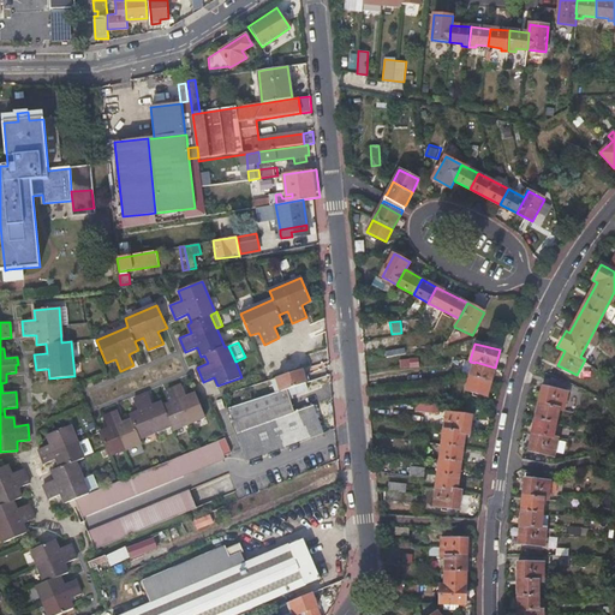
[(417,357),(399,359),(400,370),(419,366),(417,357)]
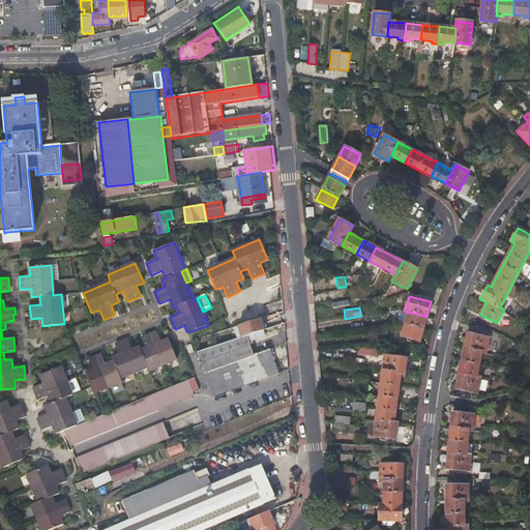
[(419,341),(427,318),(427,317),(409,312),(409,313),(402,336),(419,341)]
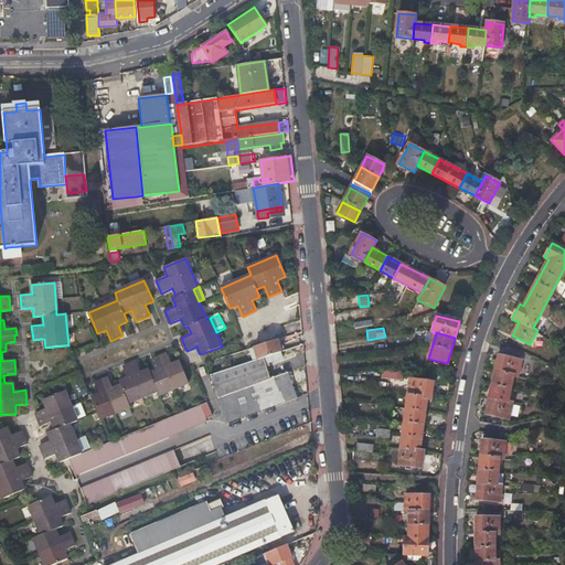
[(280,353),(276,340),(251,349),(255,361),(258,360),(263,359),(280,353)]
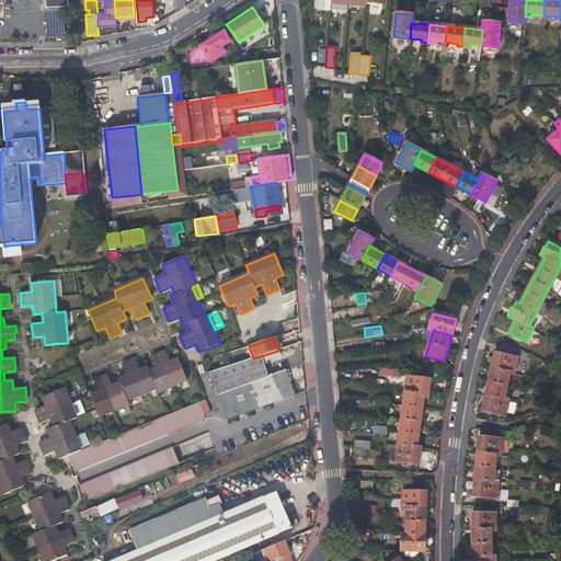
[(91,395),(100,415),(128,403),(127,399),(157,388),(159,391),(187,379),(179,358),(171,362),(167,351),(153,356),(158,367),(150,370),(148,366),(140,369),(136,359),(123,365),(127,375),(119,378),(121,382),(113,386),(107,375),(95,379),(100,390),(91,395)]
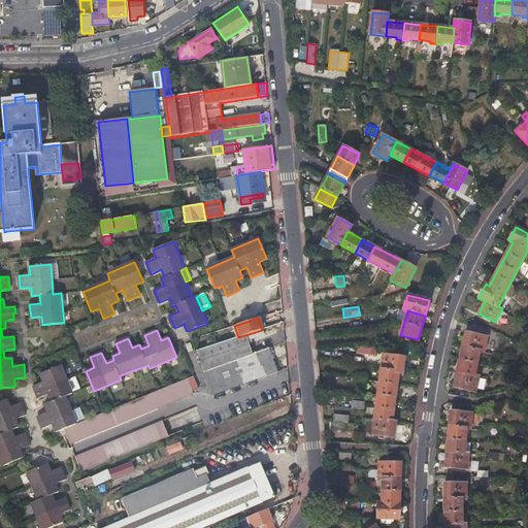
[(465,332),(462,348),(481,352),(484,353),(488,337),(465,332)]
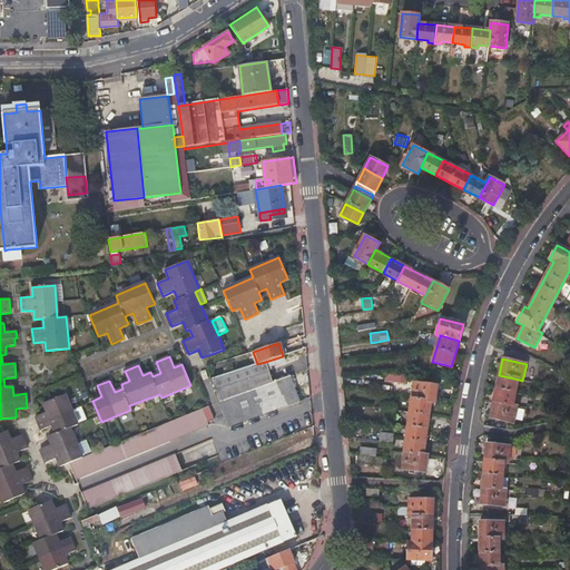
[(243,370),(213,380),(220,401),(273,382),(265,362),(261,363),(257,364),(243,370)]
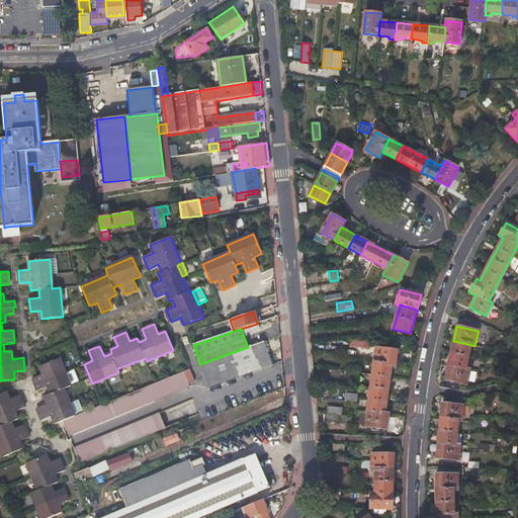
[(366,348),(366,340),(349,340),(348,347),(366,348)]
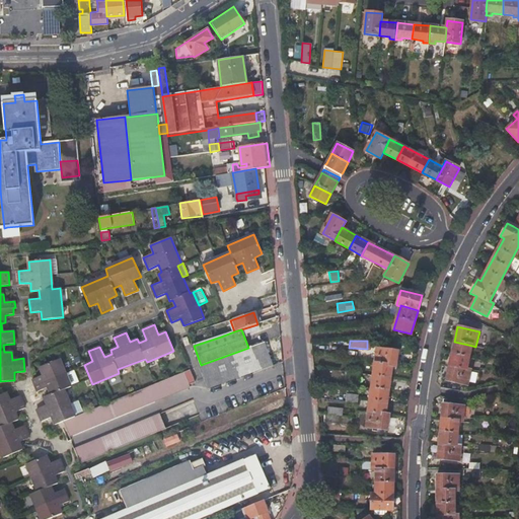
[(248,348),(201,365),(208,385),(273,360),(266,342),(248,348)]
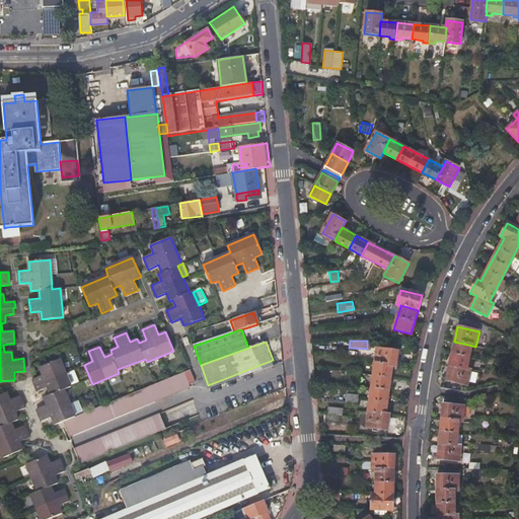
[(472,346),(454,342),(451,354),(469,358),(472,346)]
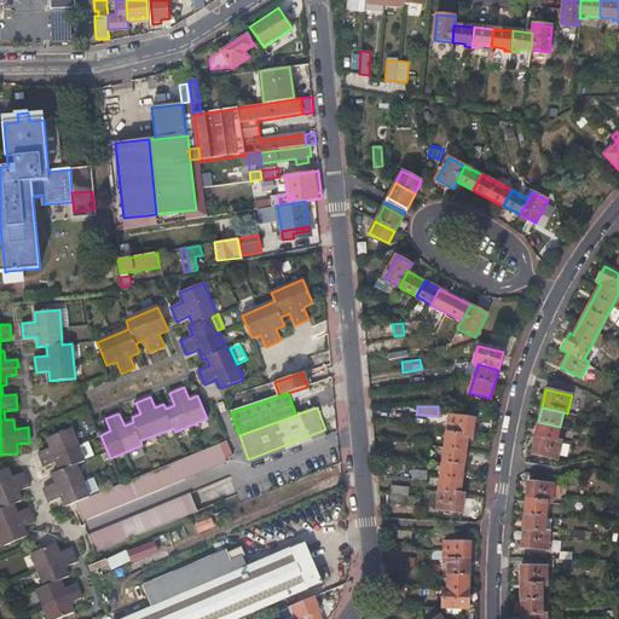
[(449,415),(446,433),(468,437),(473,438),(475,418),(449,415)]
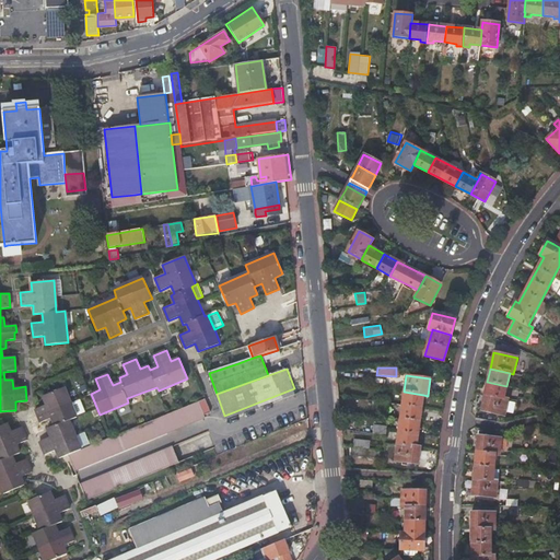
[(506,386),(487,382),(486,393),(485,395),(504,398),(506,386)]
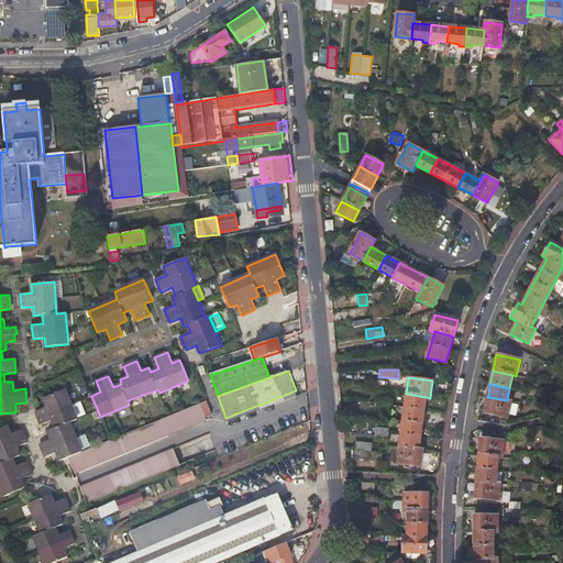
[(68,456),(80,451),(68,421),(76,418),(65,389),(43,398),(46,407),(35,411),(41,423),(52,419),(55,427),(47,430),(51,439),(40,443),(45,456),(56,452),(59,460),(68,456)]
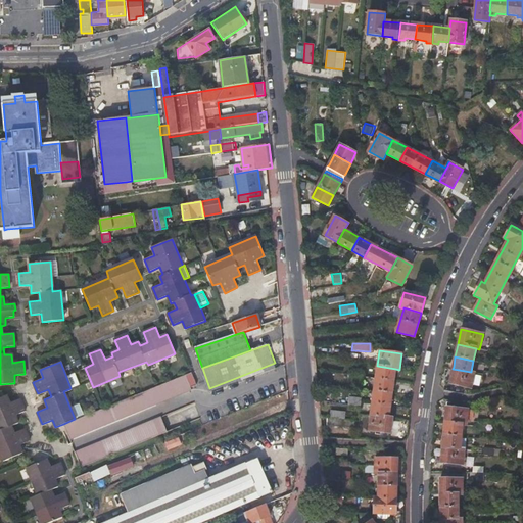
[(275,363),(209,388),(210,390),(276,367),(275,363)]
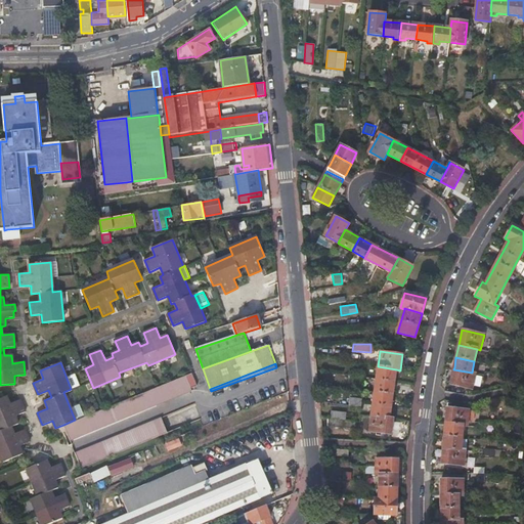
[(396,369),(378,366),(369,431),(391,433),(393,418),(389,418),(396,369)]
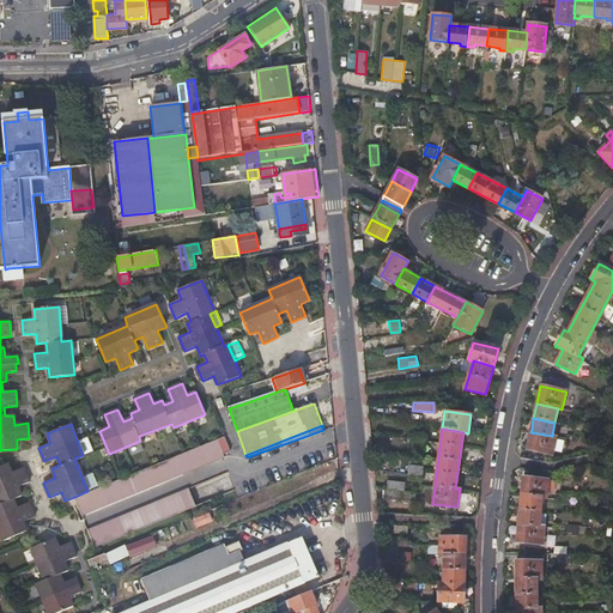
[(552,436),(530,432),(527,450),(552,455),(556,437),(552,436)]
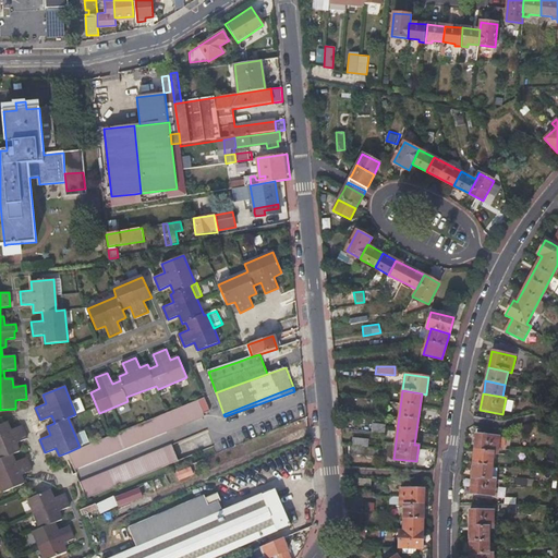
[(205,397),(198,399),(204,412),(210,410),(205,397)]
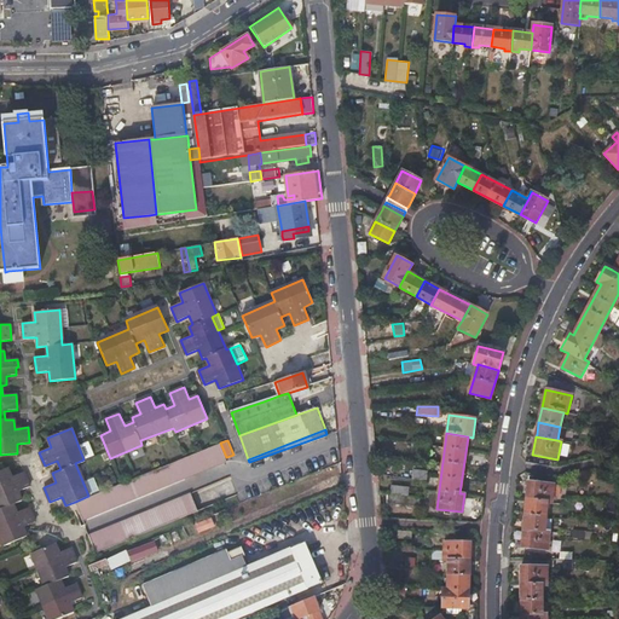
[(220,443),(88,496),(75,502),(82,520),(227,461),(226,457),(220,443)]
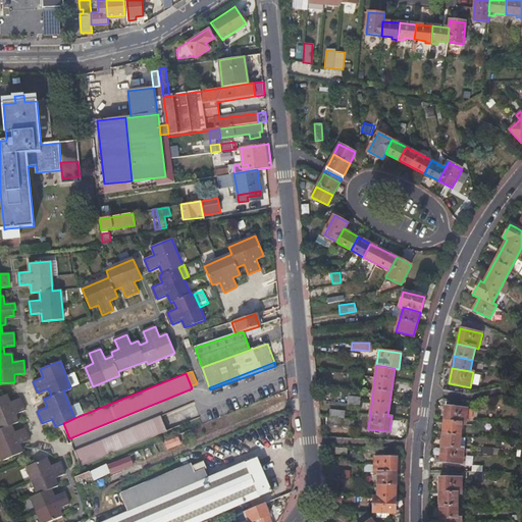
[(7,395),(0,397),(0,454),(2,460),(22,452),(19,444),(30,439),(23,427),(14,431),(11,425),(18,421),(15,414),(24,410),(19,398),(10,402),(7,395)]
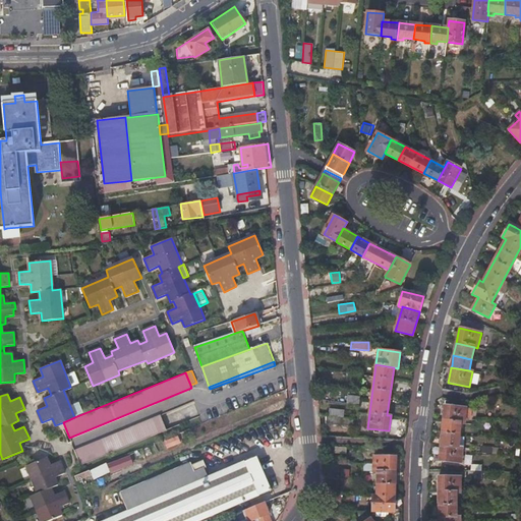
[(461,422),(465,423),(466,407),(445,405),(443,420),(461,422)]
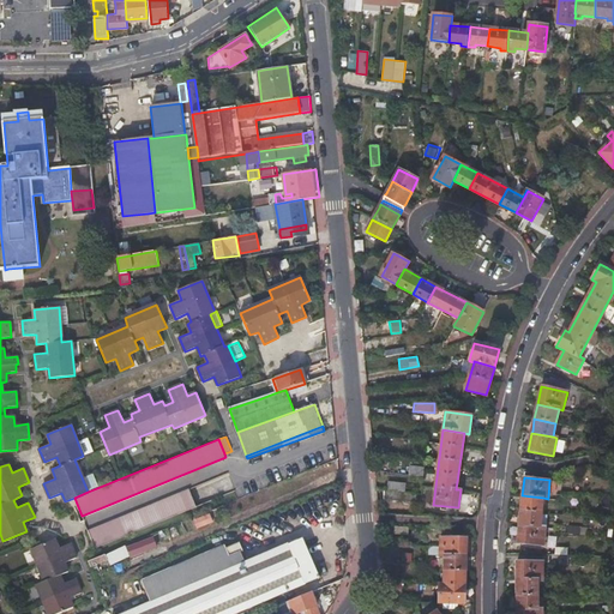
[(385,491),(404,492),(405,482),(386,481),(385,491)]
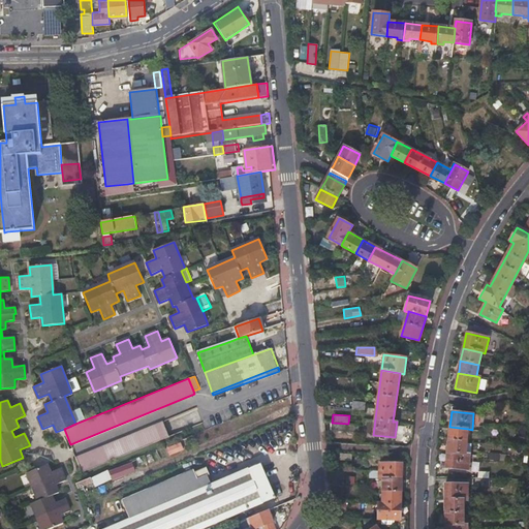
[(76,457),(83,471),(173,434),(166,418),(76,457)]
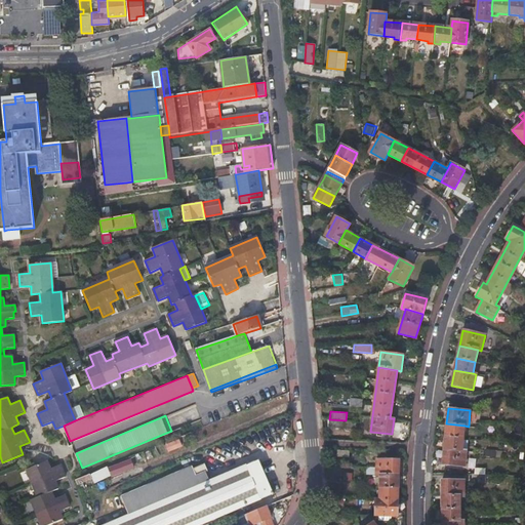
[(465,426),(446,423),(443,463),(465,466),(466,450),(461,450),(465,426)]
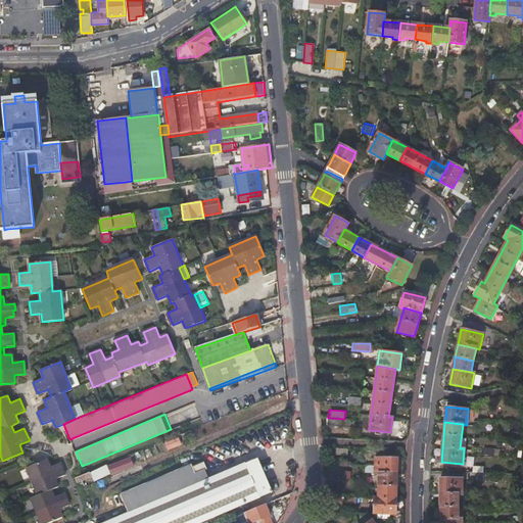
[(111,474),(133,465),(130,458),(108,467),(111,474)]
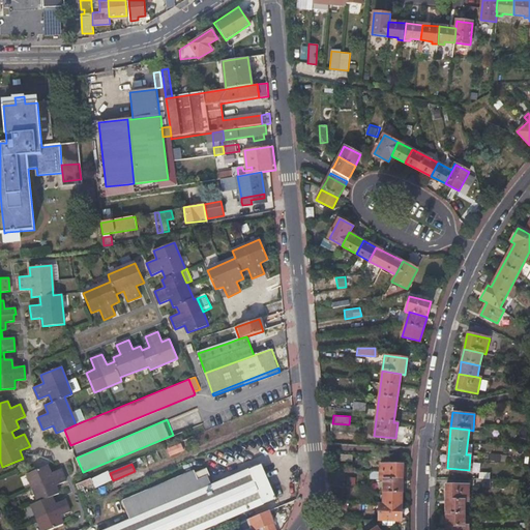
[(249,469),(264,503),(275,498),(261,464),(249,469)]
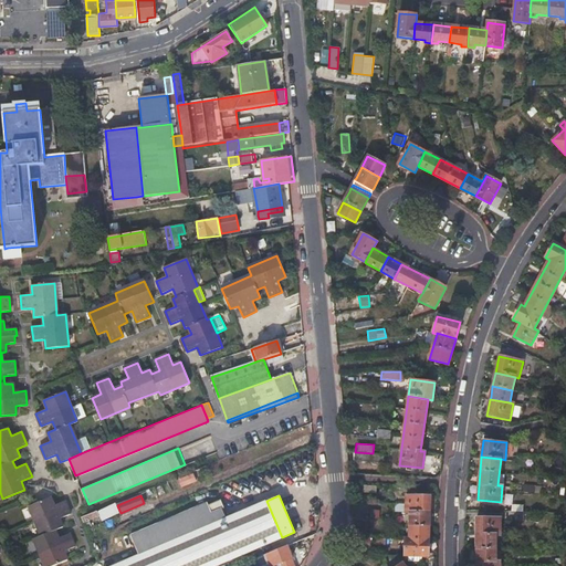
[(409,538),(429,538),(430,495),(406,495),(406,513),(409,513),(409,538)]
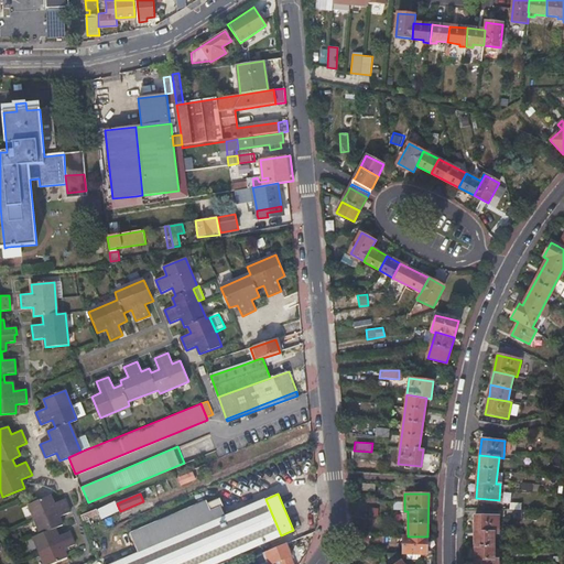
[(29,503),(41,533),(34,537),(44,563),(51,563),(67,557),(64,549),(75,544),(69,531),(58,535),(55,528),(63,524),(60,516),(71,511),(65,498),(54,502),(51,495),(29,503)]
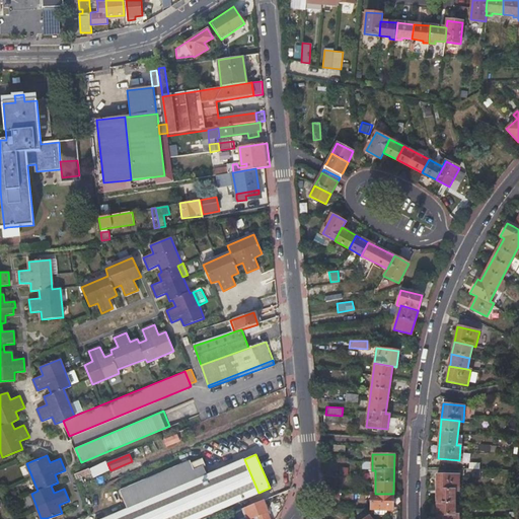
[(129,509),(105,518),(197,518),(258,493),(244,459),(209,474),(205,466),(207,465),(204,457),(193,461),(192,459),(121,490),(129,509)]
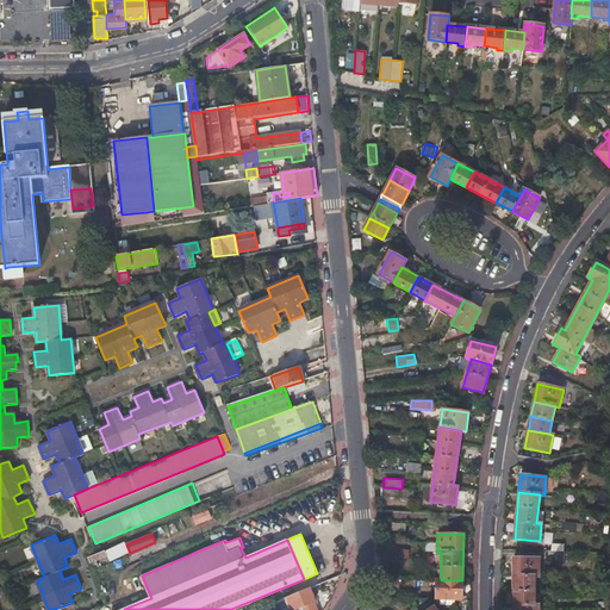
[(107,555),(105,549),(88,556),(97,578),(103,576),(97,560),(107,555)]
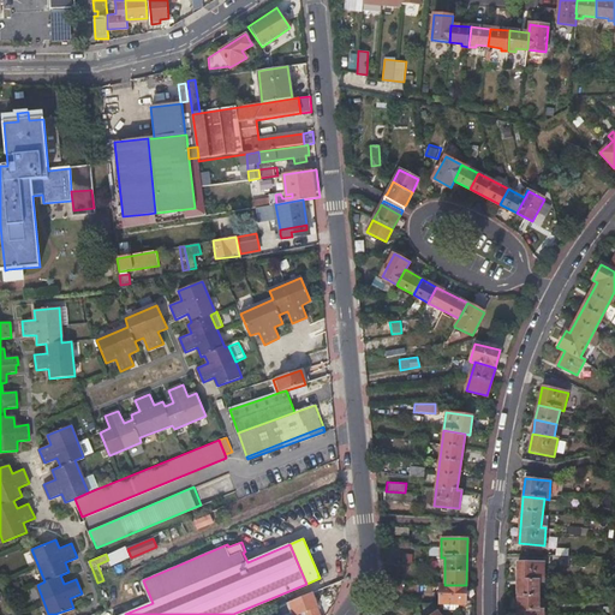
[(401,563),(412,563),(412,554),(401,554),(401,563)]
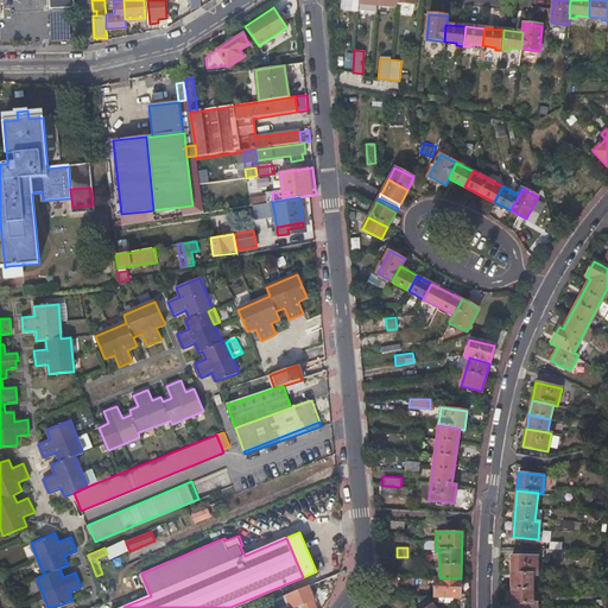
[(511,607),(537,607),(537,601),(533,601),(533,574),(537,574),(537,556),(512,556),(511,607)]
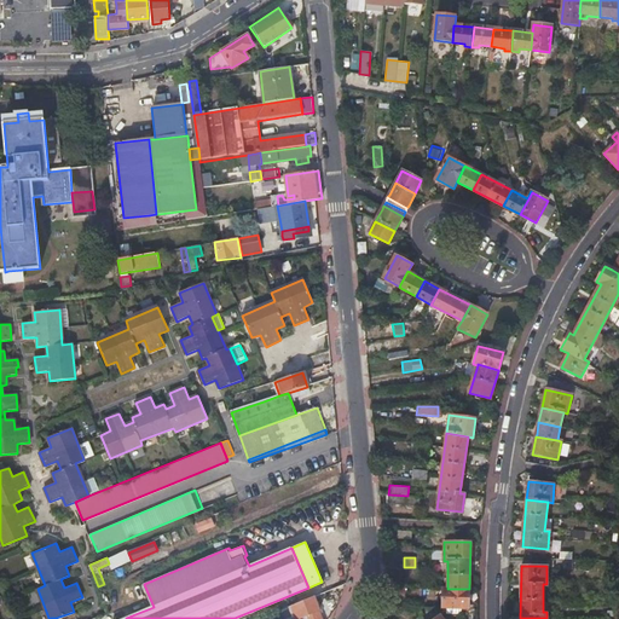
[(469,607),(469,589),(447,589),(443,589),(443,607),(469,607)]
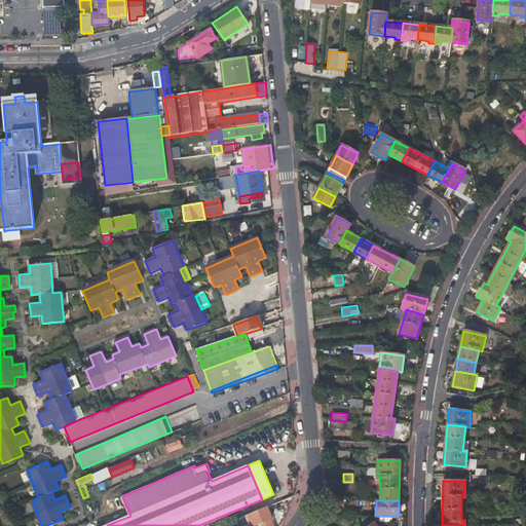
[(273,525),(267,508),(246,517),(249,525),(273,525)]
